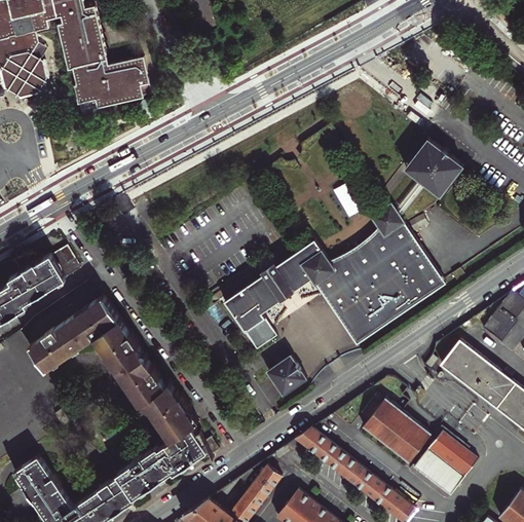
[(0,85),(3,84),(4,90),(22,101),(39,96),(49,79),(44,60),(41,59),(31,53),(36,44),(33,32),(47,28),(46,21),(60,17),(61,25),(55,26),(66,72),(71,70),(75,86),(72,86),(76,106),(94,102),(96,110),(142,100),(141,97),(150,95),(142,59),(106,67),(94,7),(83,9),(81,1),(84,0),(0,0),(0,85)]
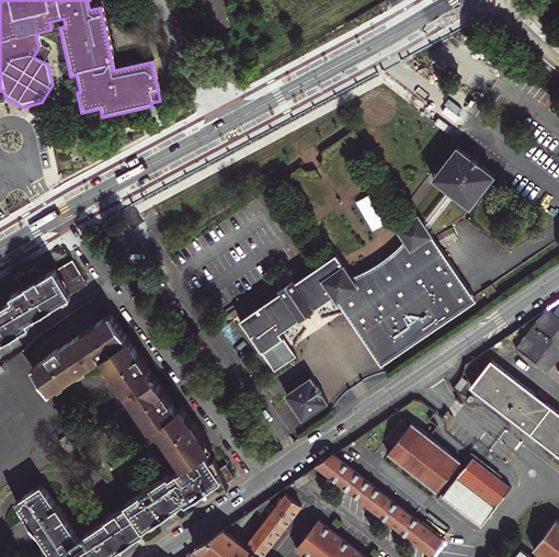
[(48,53),(38,47),(33,57),(44,63),(48,53)]
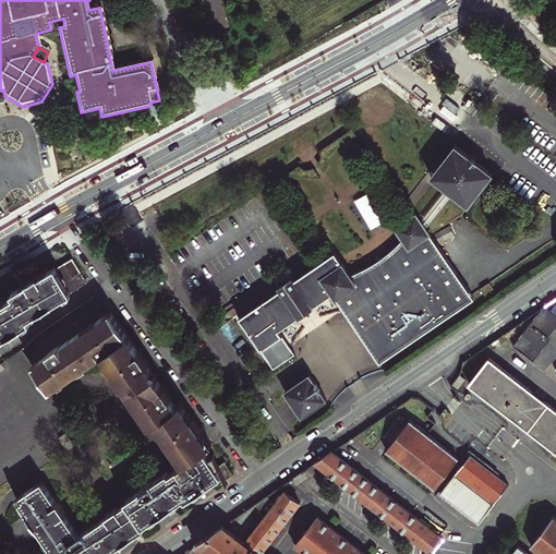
[(493,173),(454,146),(431,179),(447,190),(454,195),(469,206),(493,173)]
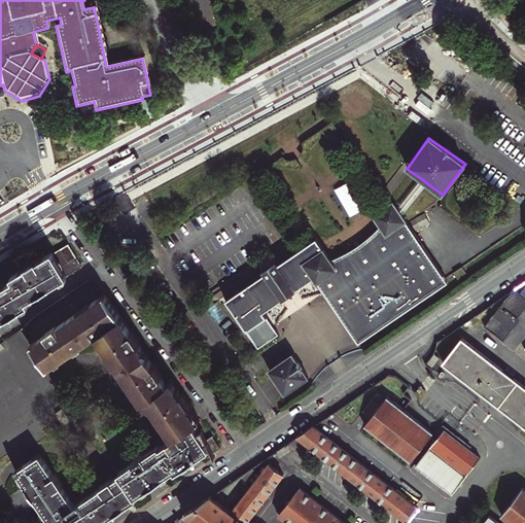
[(428,184),(422,179),(400,207),(406,215),(428,184)]
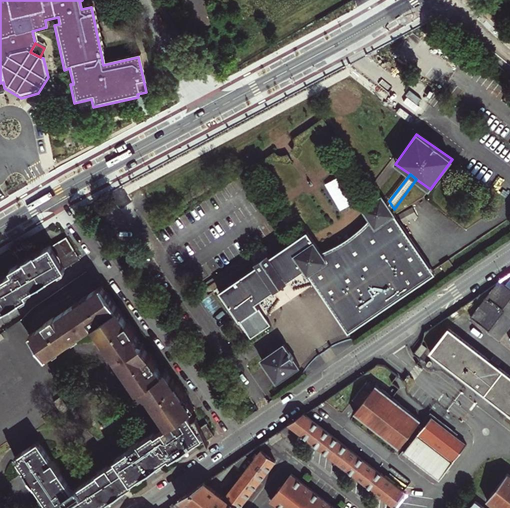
[(389,201),(385,196),(366,209),(373,219),(360,231),(349,240),(340,246),(331,250),(325,251),(315,236),(311,230),(299,238),(274,255),(272,252),(259,262),(261,264),(220,292),(241,322),(239,324),(251,341),(271,327),(256,306),(267,292),(275,285),(279,290),(292,281),(288,276),(295,272),(304,269),(306,272),(349,334),(439,272),(399,216),(394,209),(389,201)]
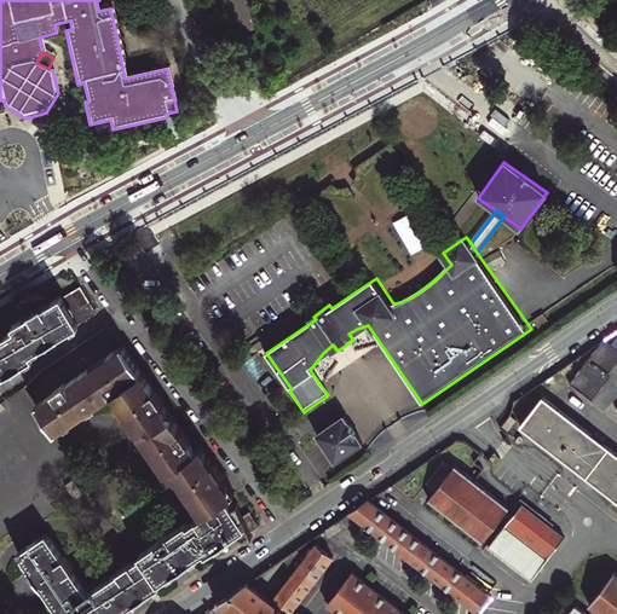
[(92,318),(78,293),(75,294),(61,302),(59,301),(57,302),(41,311),(40,310),(27,318),(28,319),(10,330),(12,335),(0,342),(0,381),(5,378),(9,377),(10,380),(13,377),(16,376),(15,372),(21,370),(30,364),(28,359),(39,352),(42,349),(44,353),(48,349),(51,348),(48,346),(53,343),(75,330),(75,329),(86,322),(92,318)]
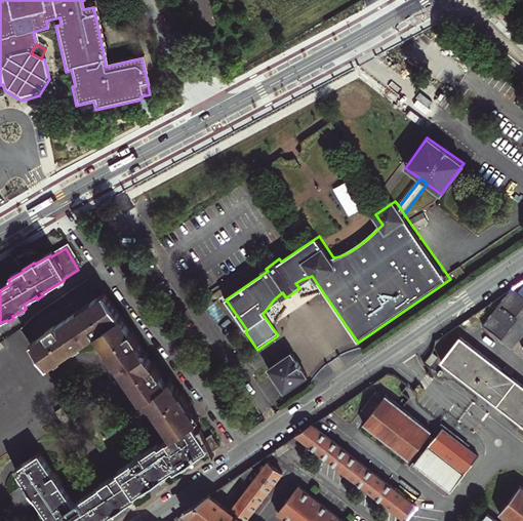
[(303,279),(295,283),(299,288),(314,279),(312,276),(303,279)]
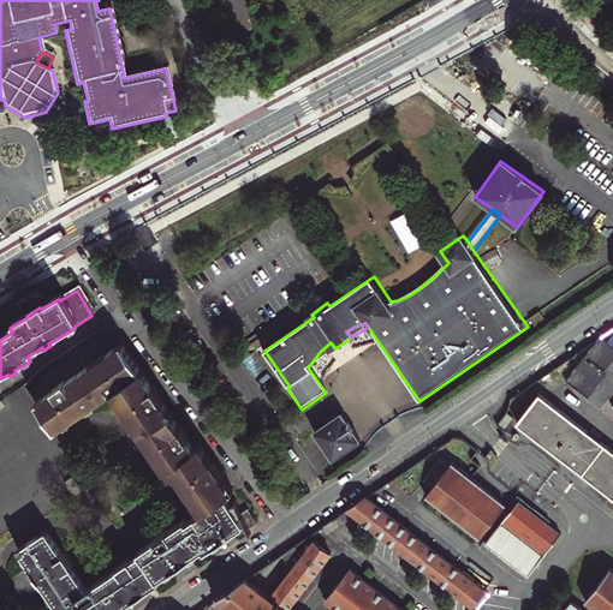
[(612,360),(612,336),(605,348),(596,342),(564,386),(585,402),(602,380),(601,377),(612,360)]
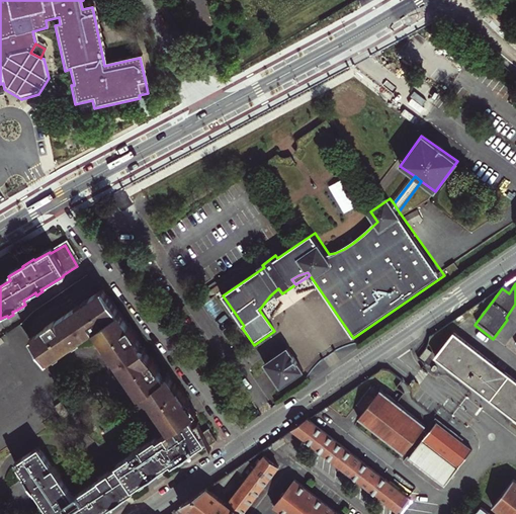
[(282,293),(278,288),(270,295),(259,310),(282,293)]
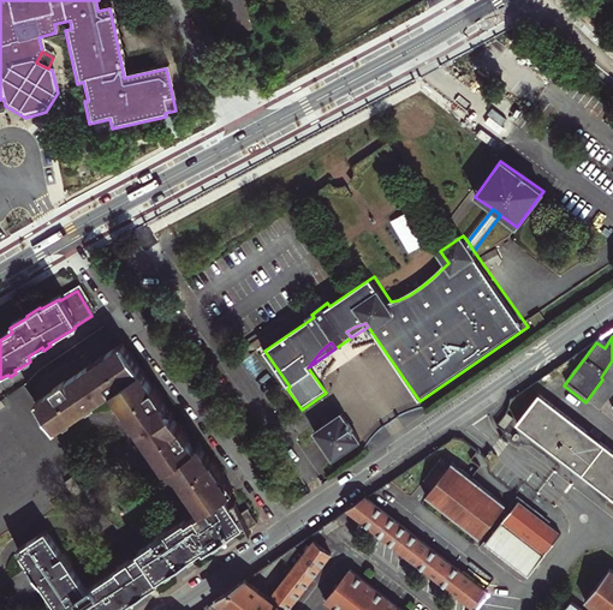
[(51,395),(34,407),(52,435),(76,419),(83,414),(109,396),(117,406),(121,413),(125,418),(142,443),(146,449),(150,455),(164,474),(168,471),(190,503),(196,512),(200,516),(184,527),(182,526),(165,537),(165,536),(152,544),(153,545),(135,557),(137,560),(128,567),(126,566),(114,573),(115,574),(84,596),(67,572),(69,570),(61,558),(59,560),(43,536),(16,554),(28,572),(30,575),(28,578),(30,581),(33,585),(35,582),(37,586),(53,609),(123,609),(126,606),(134,602),(142,596),(156,586),(155,584),(172,573),(178,568),(184,564),(200,554),(201,556),(210,550),(218,544),(226,539),(240,530),(245,534),(254,530),(244,515),(236,520),(222,502),(227,498),(225,495),(224,492),(221,490),(215,482),(216,480),(209,468),(208,470),(196,452),(190,455),(183,443),(184,442),(176,430),(174,431),(156,404),(158,404),(149,390),(147,392),(119,350),(91,369),(63,388),(63,386),(49,394),(51,395)]
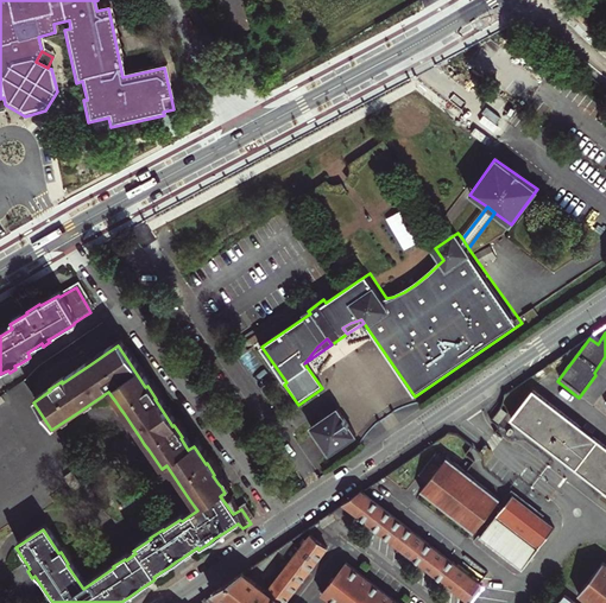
[(605,452),(530,395),(510,424),(605,499),(605,452)]
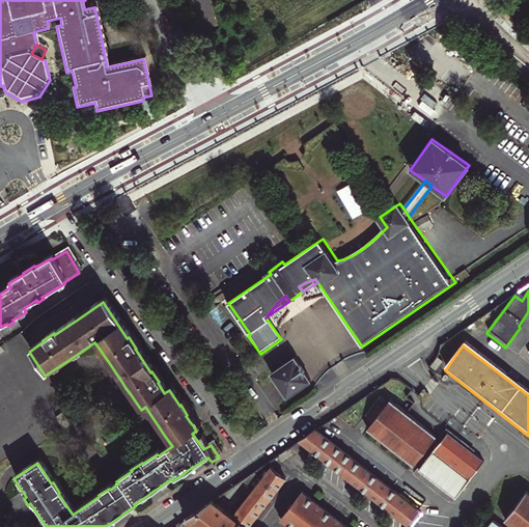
[(313,384),(296,358),(271,375),(289,400),(313,384)]
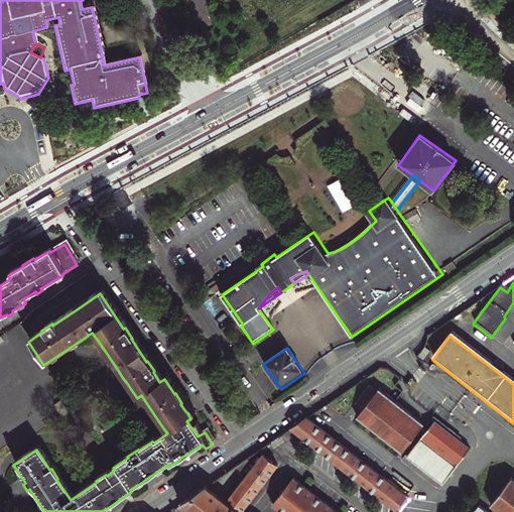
[(427,355),(423,351),(416,360),(420,364),(427,355)]
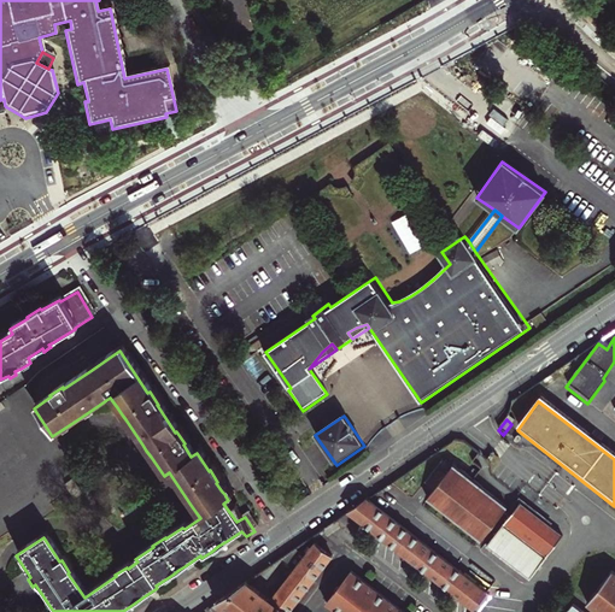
[(449,471),(439,464),(422,487),(432,494),(425,504),(479,546),(487,535),(495,540),(481,557),(519,586),(558,535),(521,505),(508,522),(501,517),(505,511),(450,469),(449,471)]
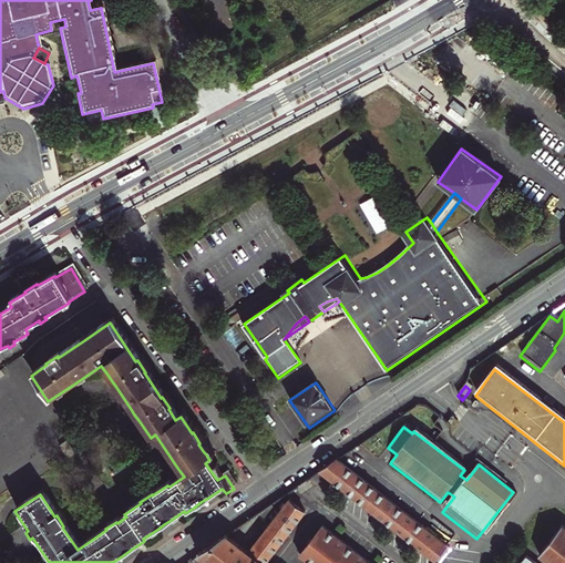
[(65,444),(58,450),(65,463),(73,458),(65,444)]
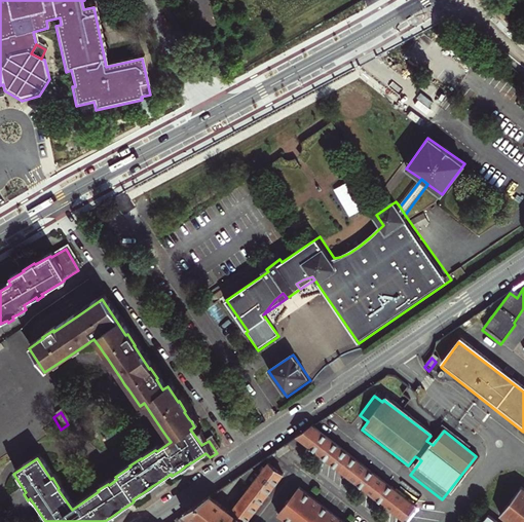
[(416,521),(421,516),(310,430),(295,440),(401,521),(416,521)]
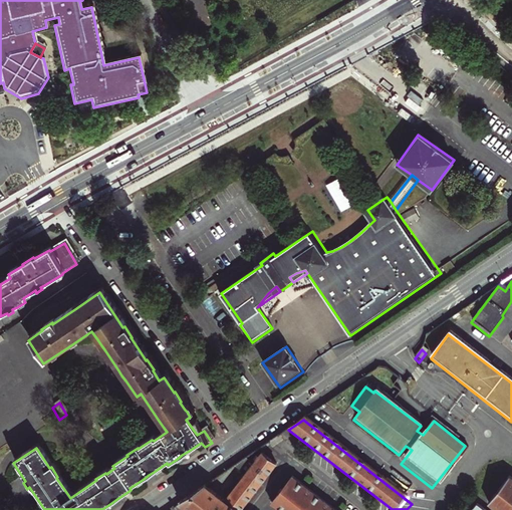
[(241,509),(275,467),(259,455),(251,465),(244,460),(231,469),(242,477),(222,502),(204,487),(178,505),(183,509),(241,509)]
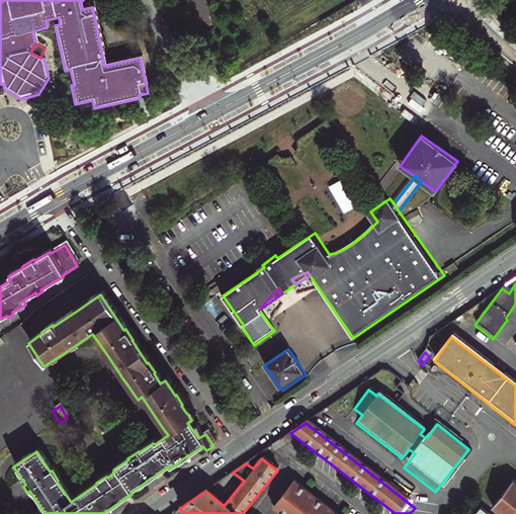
[(515,513),(515,486),(511,483),(490,510),(495,513),(515,513)]
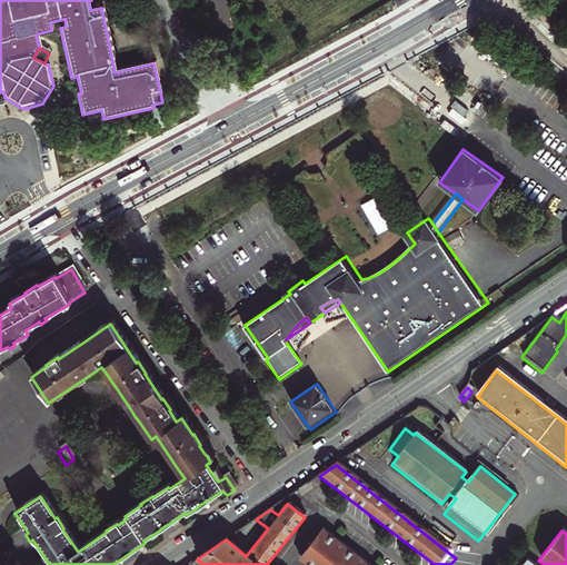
[(364,564),(321,532),(298,561),(302,564),(364,564)]
